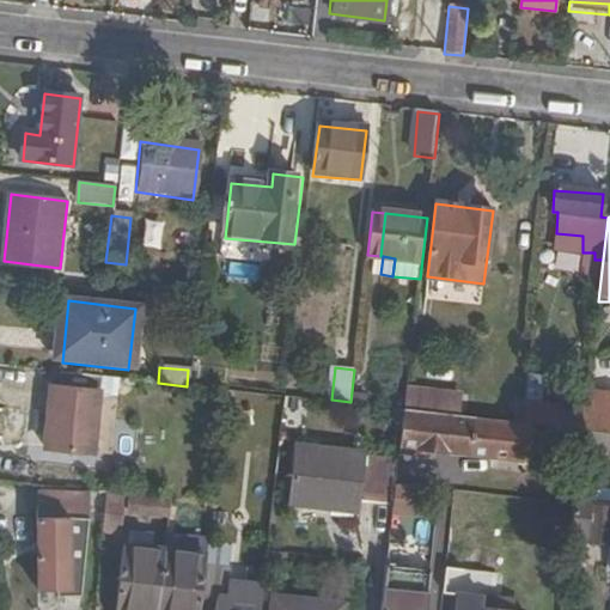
[(584,431),(586,410),(540,406),(543,383),(528,380),(523,425),(535,425),(584,431)]
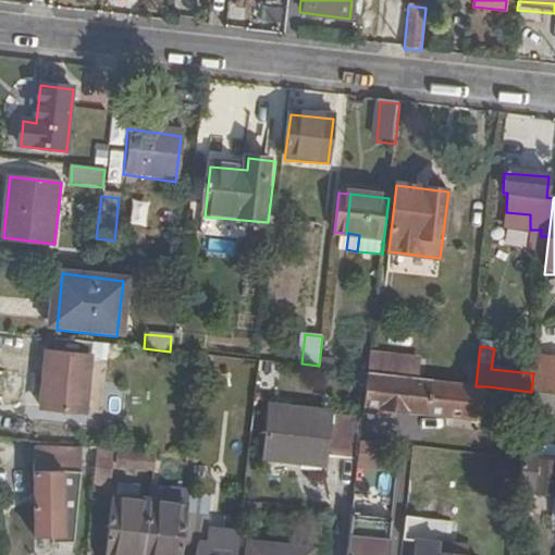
[(86,416),(90,356),(40,352),(35,411),(86,416)]
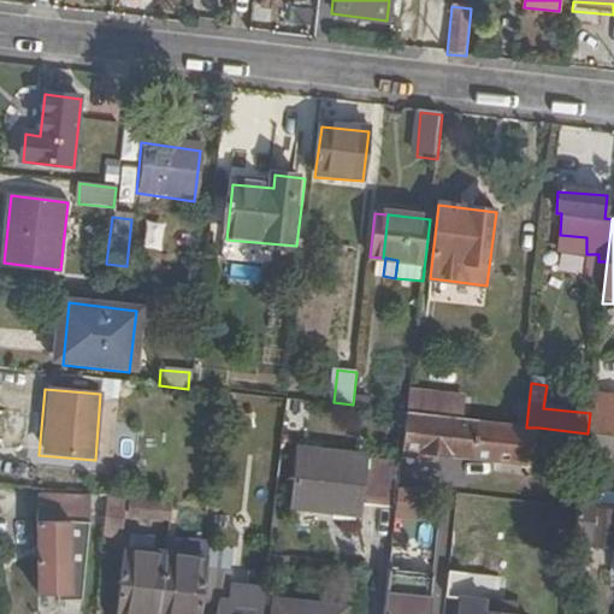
[(407,414),(461,420),(464,397),(409,391),(407,414)]
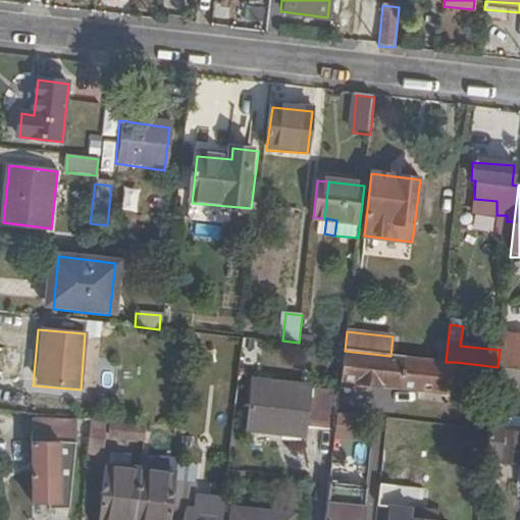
[(519,336),(502,334),(500,350),(498,367),(519,369),(519,336)]
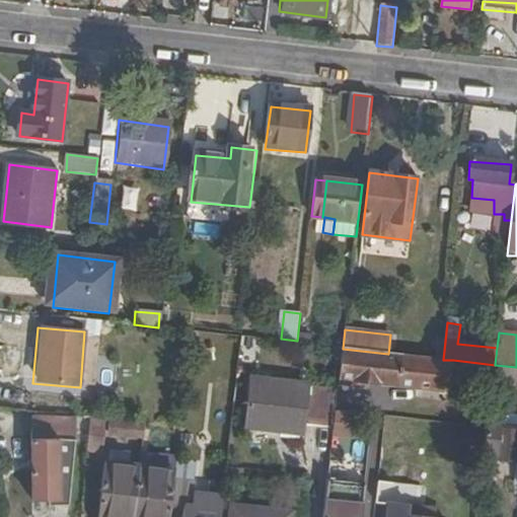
[(453,360),(443,360),(388,354),(343,349),(339,384),(363,386),(363,381),(450,391),(453,360)]
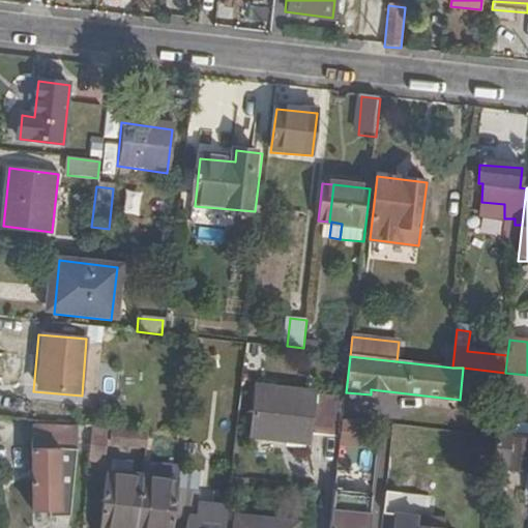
[(527,375),(505,373),(503,388),(527,390),(527,375)]
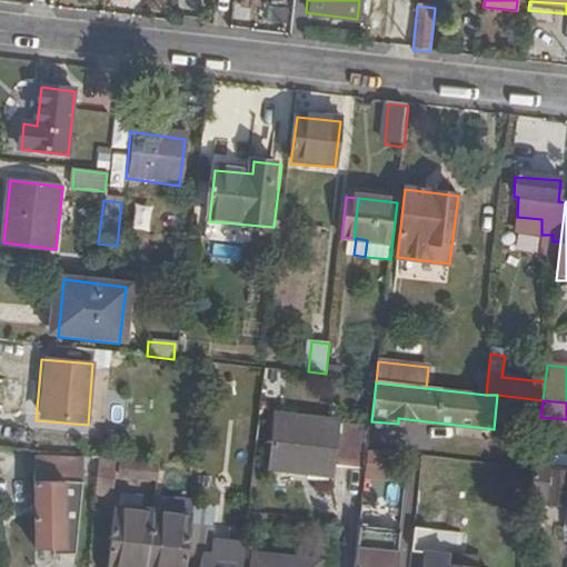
[(332,465),(338,424),(275,416),(270,469),(331,477),(332,465)]
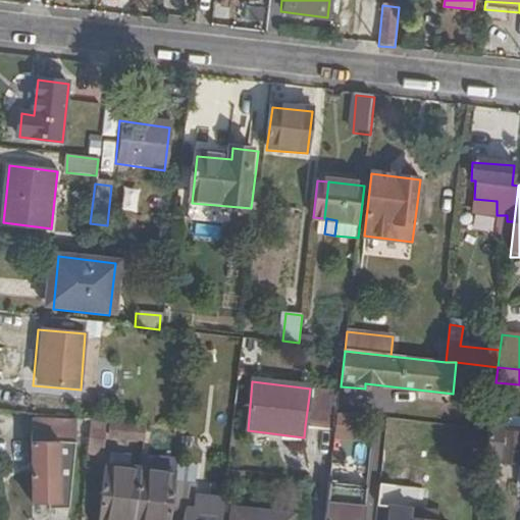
[(340,392),(310,388),(305,426),(335,430),(340,393),(340,392)]
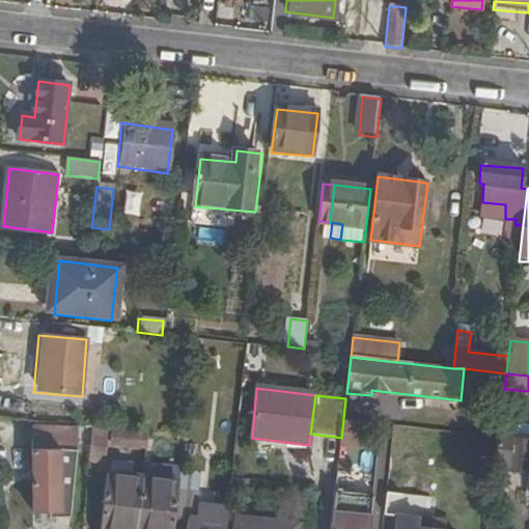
[(107,442),(146,446),(147,427),(109,424),(107,442)]
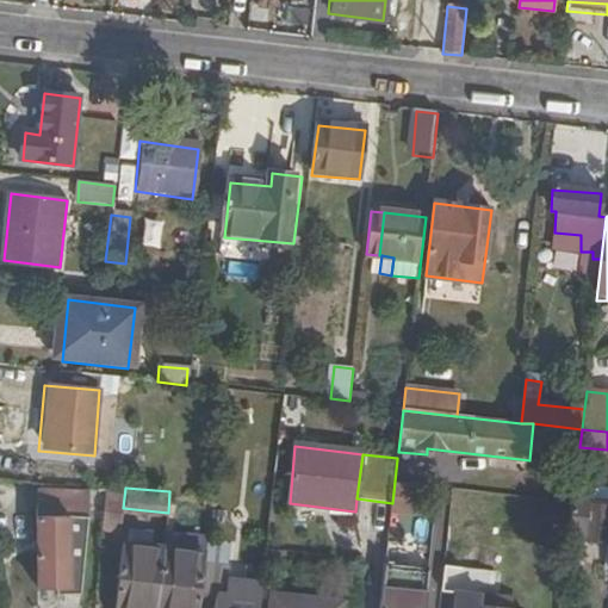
[(607,494),(574,490),(572,501),(607,503),(607,494)]
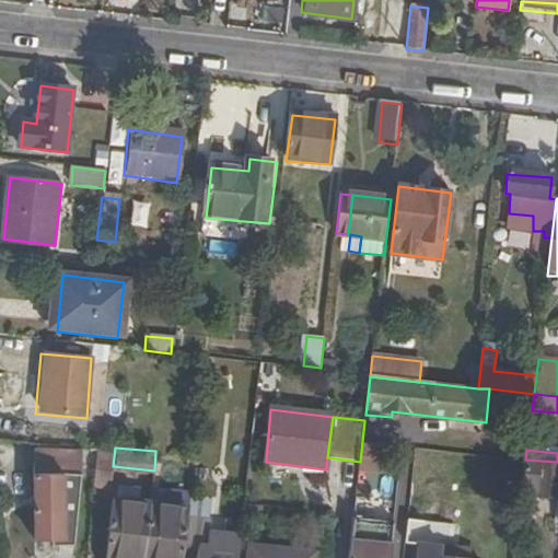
[(95,474),(96,458),(35,453),(34,475),(81,473),(95,474)]
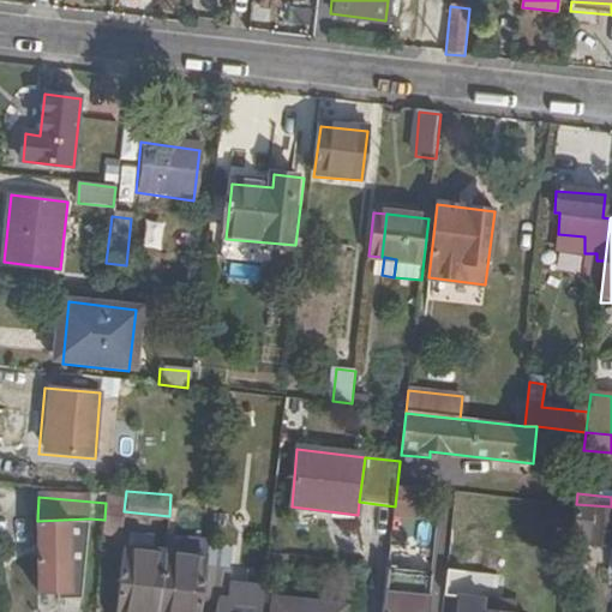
[(105,520),(102,539),(118,540),(119,504),(106,503),(105,520)]
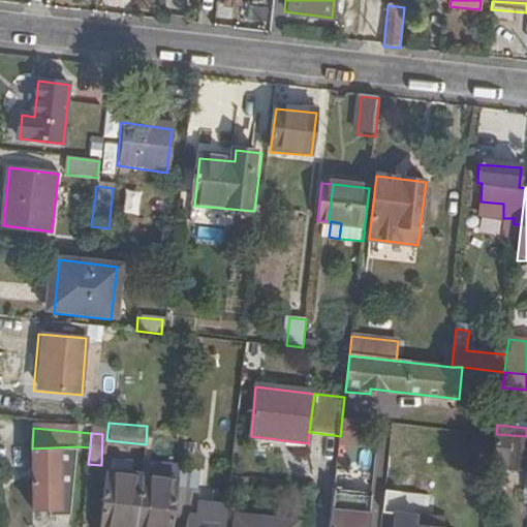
[(526,436),(496,434),(496,436),(493,462),(505,463),(504,466),(507,467),(526,468),(526,436)]
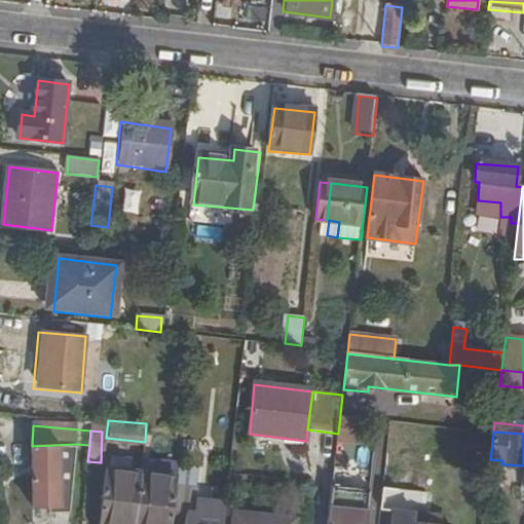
[(76,444),(32,446),(30,447),(33,507),(47,506),(52,506),(52,512),(67,511),(76,444)]
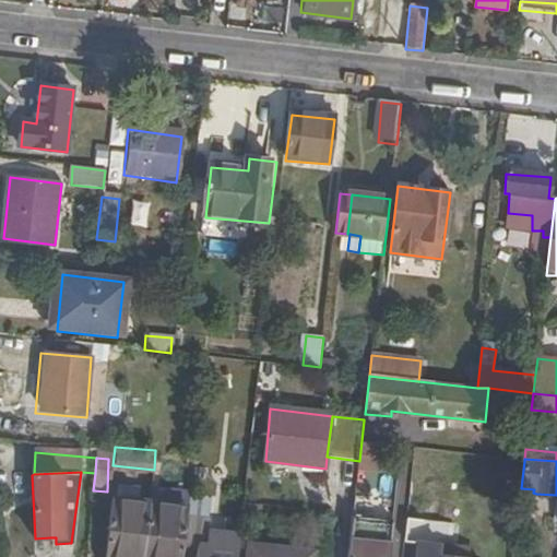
[(521,488),(518,516),(534,517),(536,494),(533,493),(534,489),(521,488)]
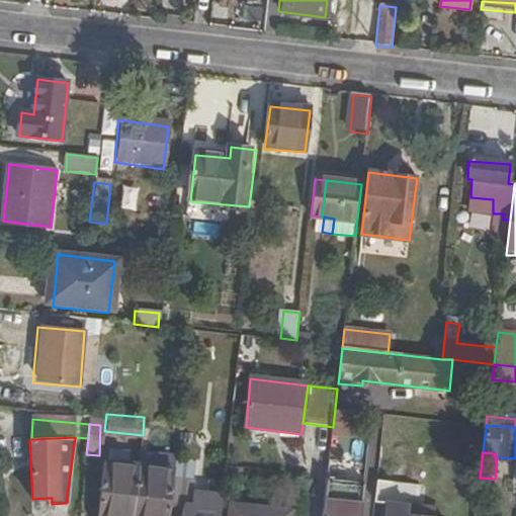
[(170,515),(174,477),(175,468),(140,464),(105,460),(100,515),(170,515)]
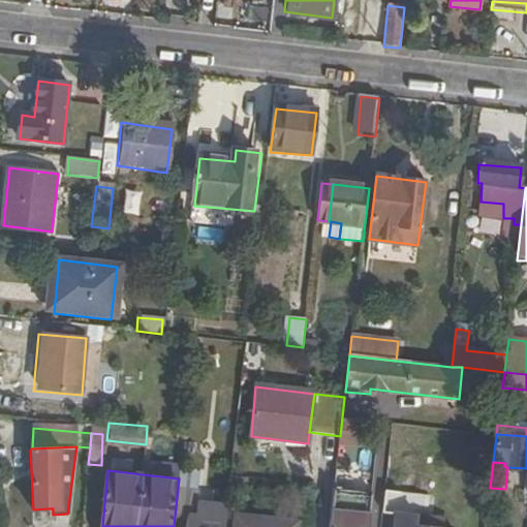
[(248,477),(231,476),(230,488),(246,489),(248,477)]
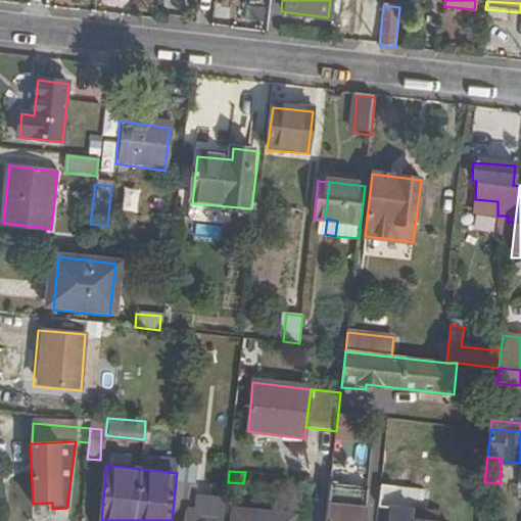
[(176,481),(172,520),(217,520),(219,511),(194,509),(196,483),(176,481)]
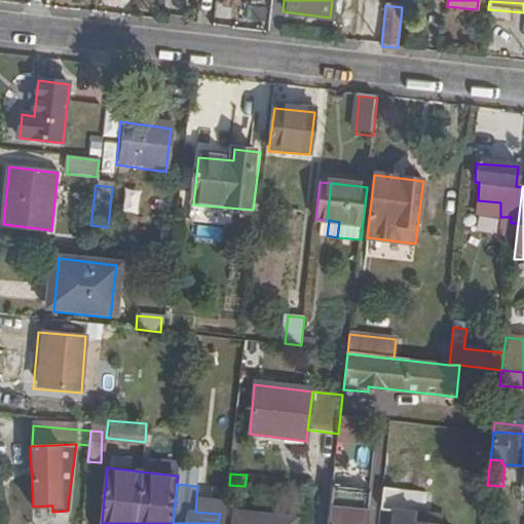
[(332,486),(327,523),(366,523),(370,490),(332,486)]
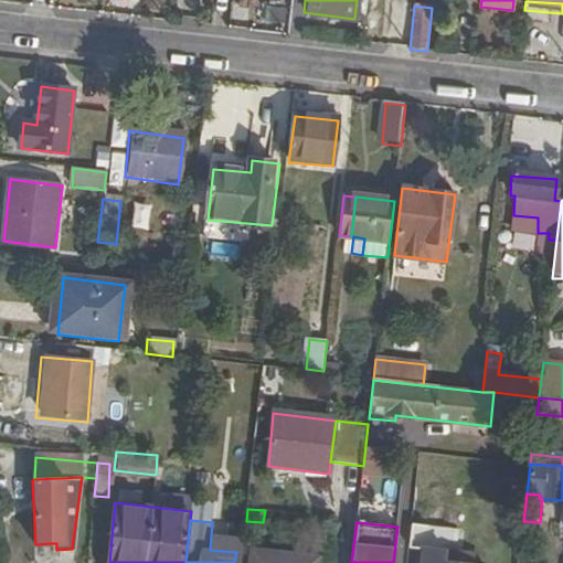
[(445,550),(423,546),(421,562),(444,562),(445,550)]
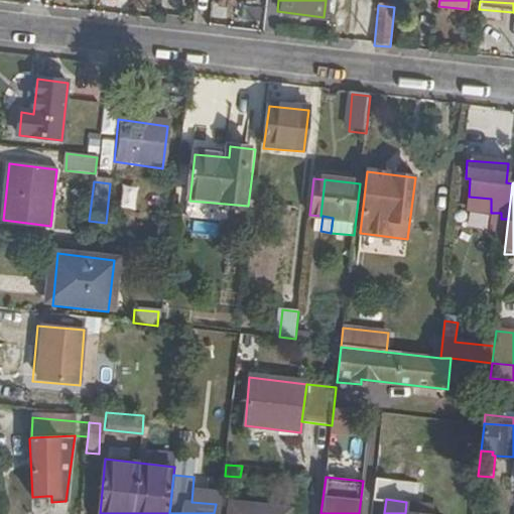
[(290,513),(291,511),(234,505),(232,513),(290,513)]
